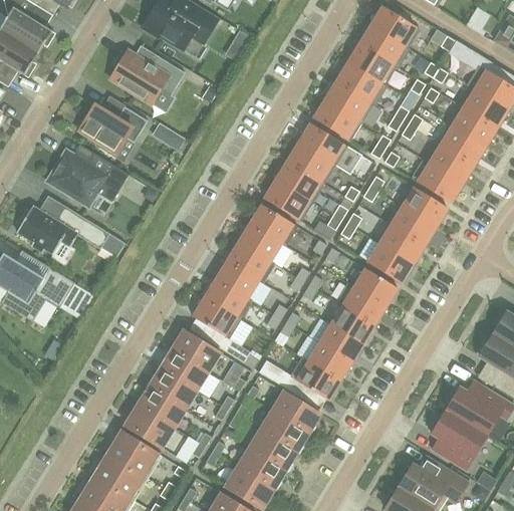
[(31,16),(30,12),(35,3),(30,0),(2,0),(6,14),(0,24),(0,28),(38,51),(43,43),(46,45),(55,32),(51,30),(51,29),(31,16)]
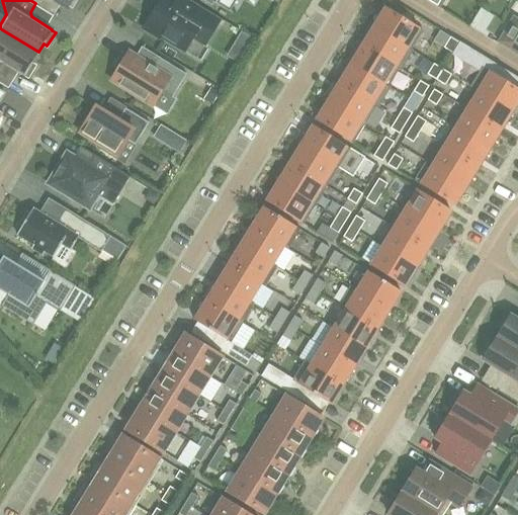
[(195,2),(195,3),(190,0),(175,0),(173,4),(167,0),(159,0),(152,12),(153,15),(145,27),(159,36),(161,34),(184,49),(192,35),(203,44),(220,18),(219,17),(219,16),(195,2)]
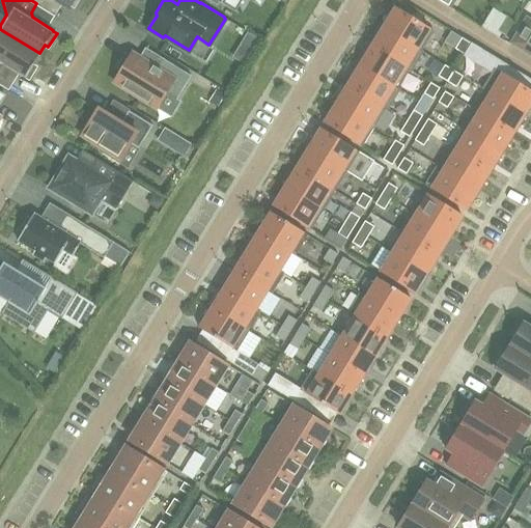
[(434,29),(395,5),(390,14),(388,12),(382,23),(381,22),(380,23),(421,49),(421,48),(434,29)]
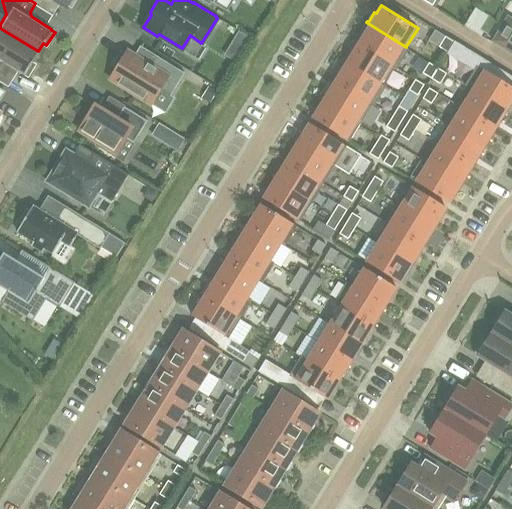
[(511,17),(508,15),(493,39),(511,50),(511,17)]
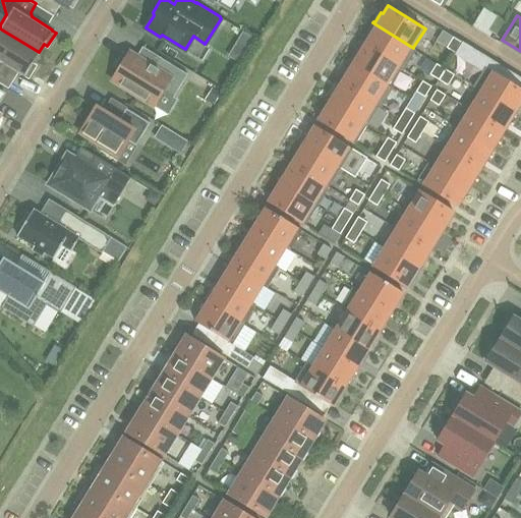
[(413,48),(372,22),(371,24),(372,24),(367,35),(369,36),(364,44),(402,66),(401,67),(403,68),(415,48),(413,47),(413,48)]
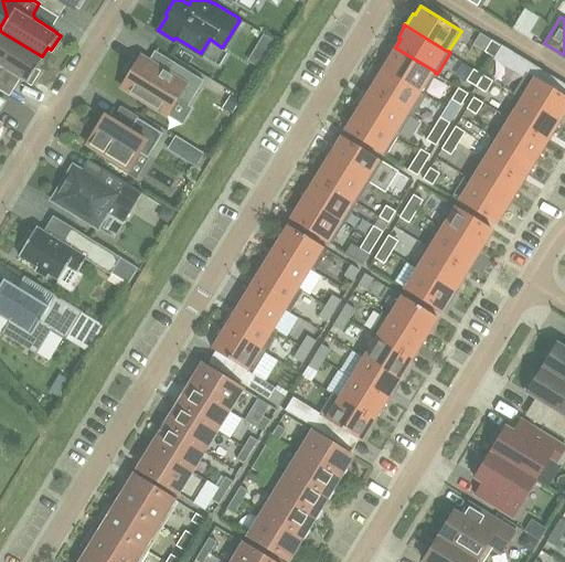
[(42,56),(0,31),(0,66),(1,65),(27,81),(31,83),(40,69),(36,66),(42,56)]
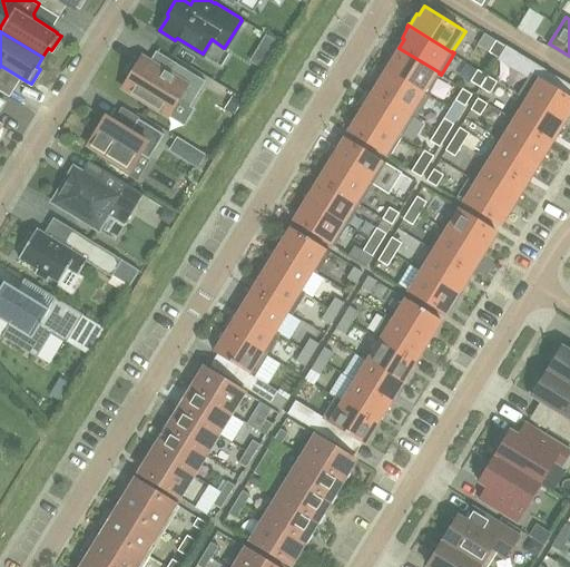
[(278,42),(265,33),(258,44),(273,52),(278,42)]
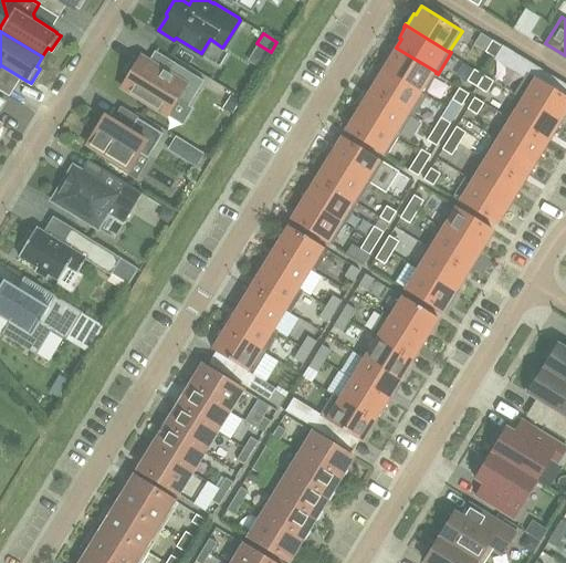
[(495,54),(504,59),(511,48),(502,43),(495,54)]
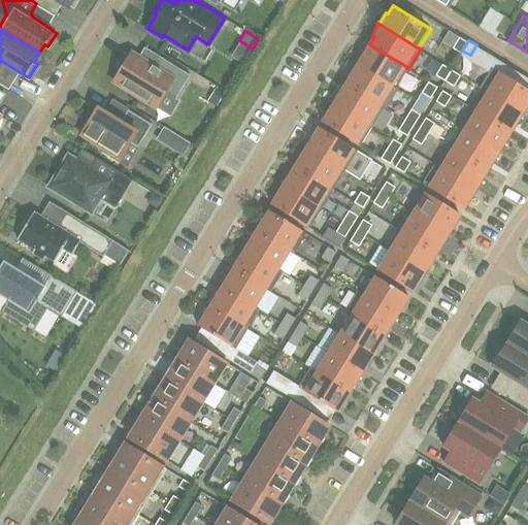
[(406,68),(407,67),(369,44),(364,52),(362,51),(357,60),(356,60),(355,61),(395,86),(396,86),(406,68)]
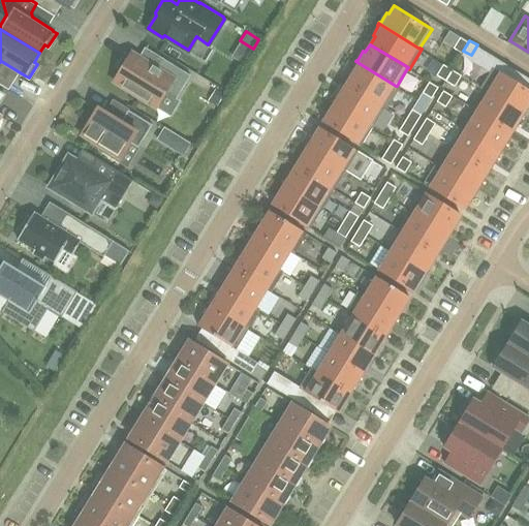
[(176,97),(190,73),(162,56),(156,66),(131,51),(130,53),(125,50),(116,64),(121,67),(114,80),(155,105),(165,90),(176,97)]
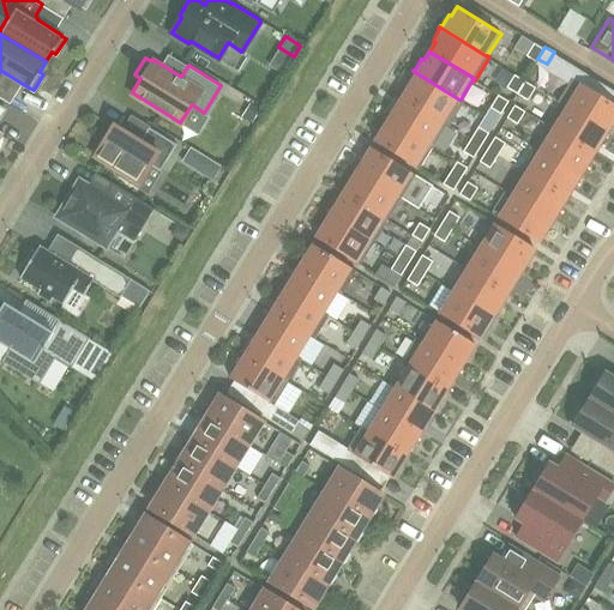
[(613,115),(613,102),(611,101),(613,95),(613,89),(577,67),(557,100),(559,102),(559,101),(609,132),(611,130),(609,130),(613,121),(613,115),(613,116),(613,115)]
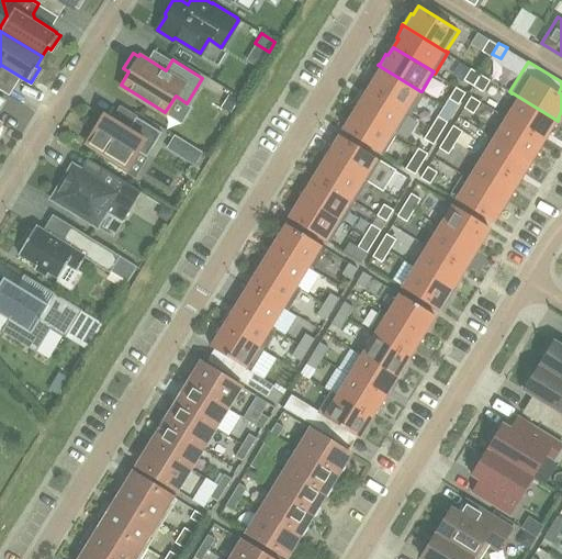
[(420,91),(378,65),(377,67),(378,67),(371,78),(373,79),(368,87),(408,112),(408,113),(411,114),(424,92),(422,91),(420,91)]
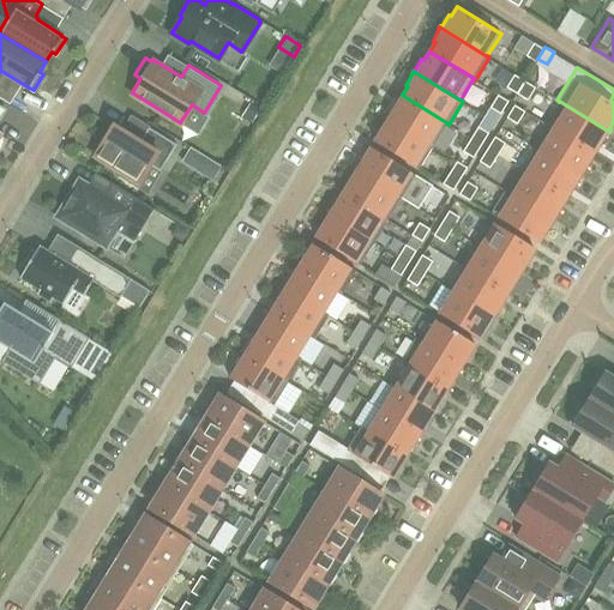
[(517,91),(524,79),(513,73),(506,85),(517,91)]
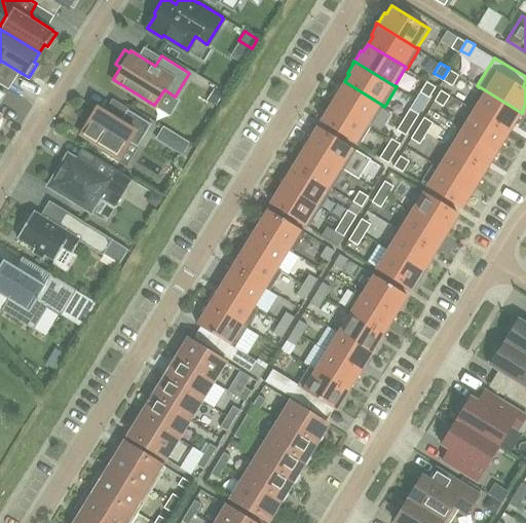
[(452,84),(458,73),(449,68),(443,78),(452,84)]
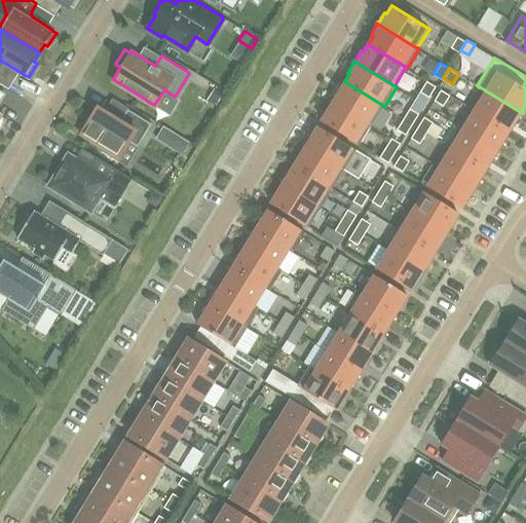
[(428,96),(435,85),(426,79),(419,90),(428,96)]
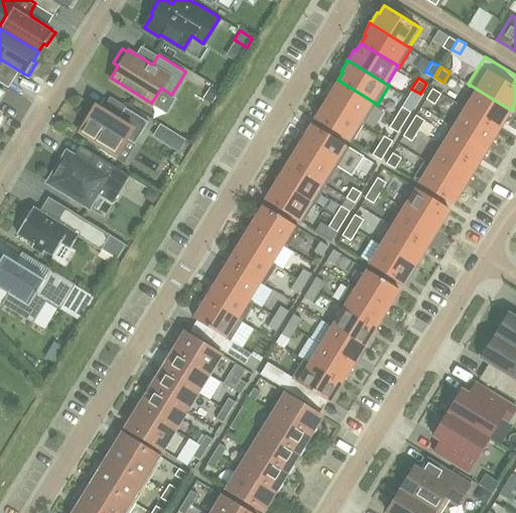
[(375,103),(338,80),(334,88),(332,86),(326,96),(325,95),(324,97),(364,121),(375,104),(375,103)]
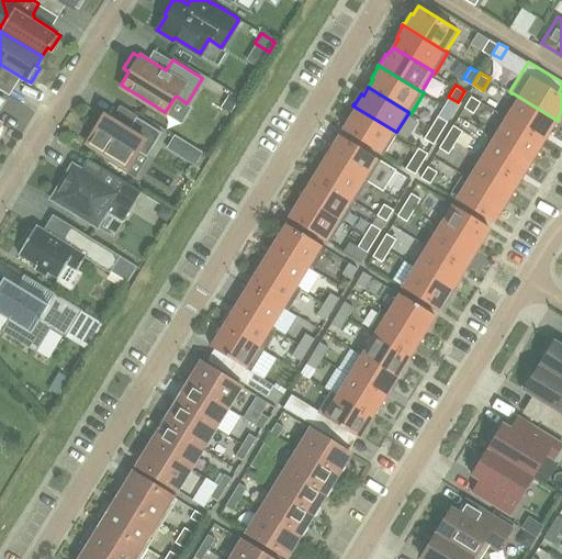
[(558,121),(512,92),(512,93),(499,113),(502,114),(542,138),(547,131),(549,132),(555,122),(557,122),(558,121)]
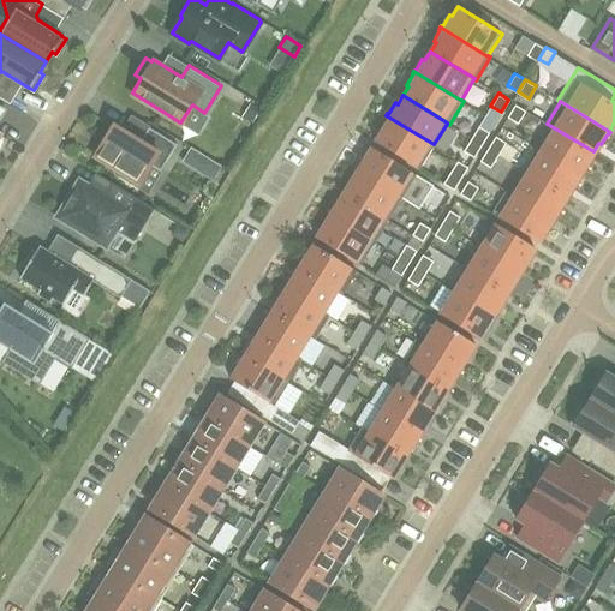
[(252,121),(261,108),(251,102),(243,115),(252,121)]
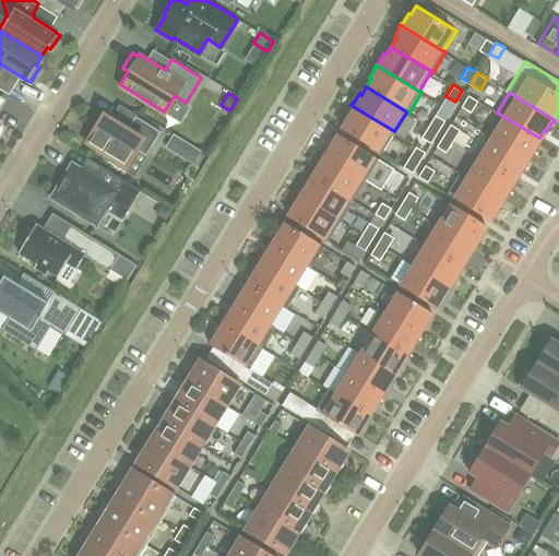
[(471,111),(477,99),(468,94),(461,105),(471,111)]
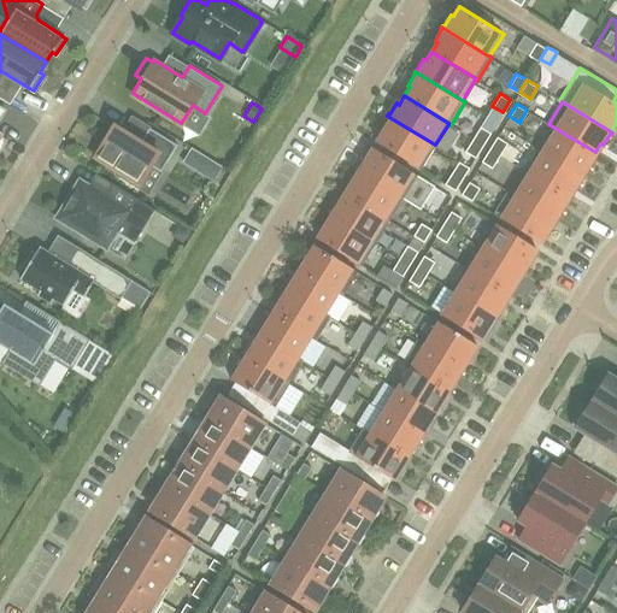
[(435,145),(387,116),(386,117),(387,118),(380,129),(382,131),(376,141),(421,168),(435,145)]
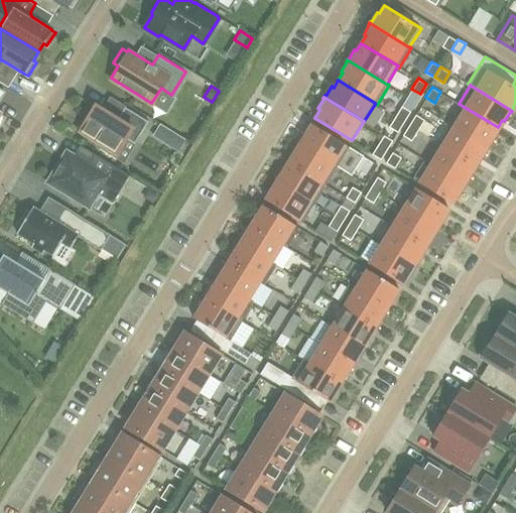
[(134,142),(148,120),(125,105),(117,117),(96,103),(88,116),(85,114),(77,127),(103,143),(101,146),(115,155),(126,137),(134,142)]
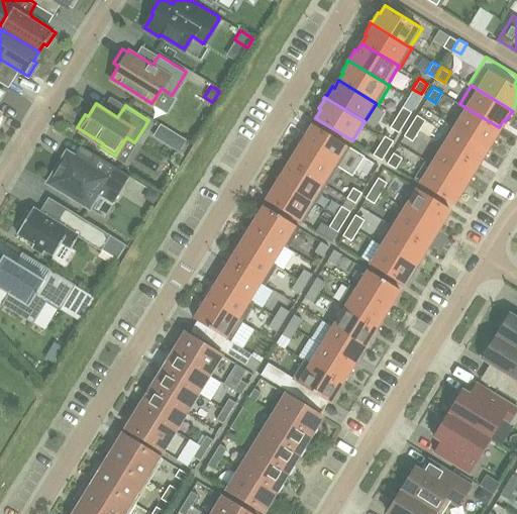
[(405,120),(411,110),(402,105),(396,115),(405,120)]
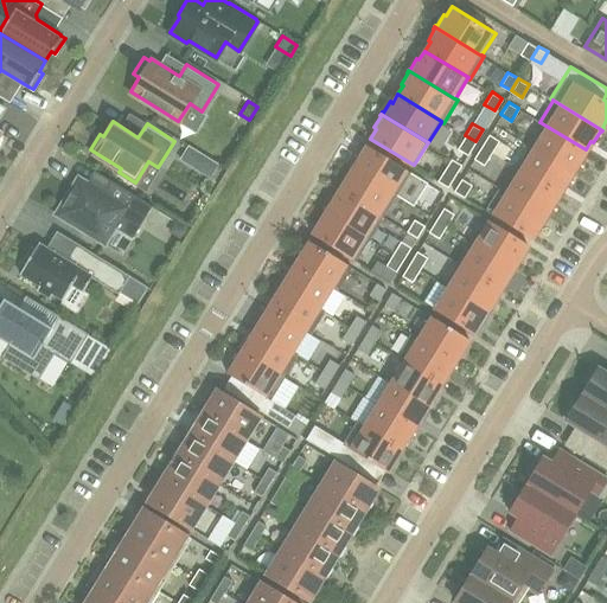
[(586,149),(542,123),(529,145),(575,173),(576,172),(575,171),(582,160),(580,159),(586,149)]
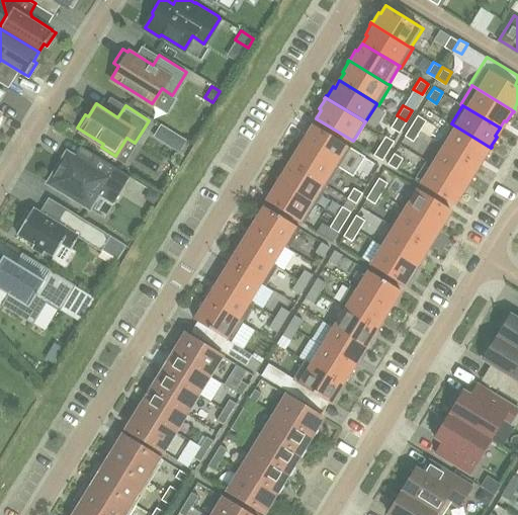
[(420,130),(426,119),(417,113),(411,124),(420,130)]
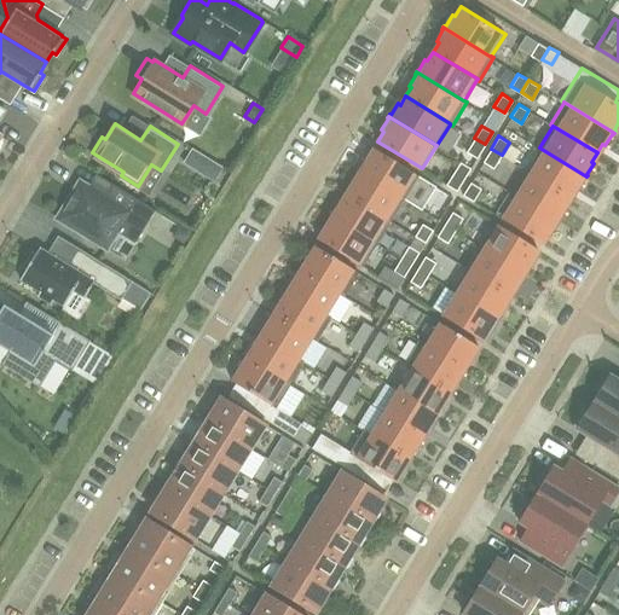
[(476,157),(485,144),(474,138),(467,150),(476,157)]
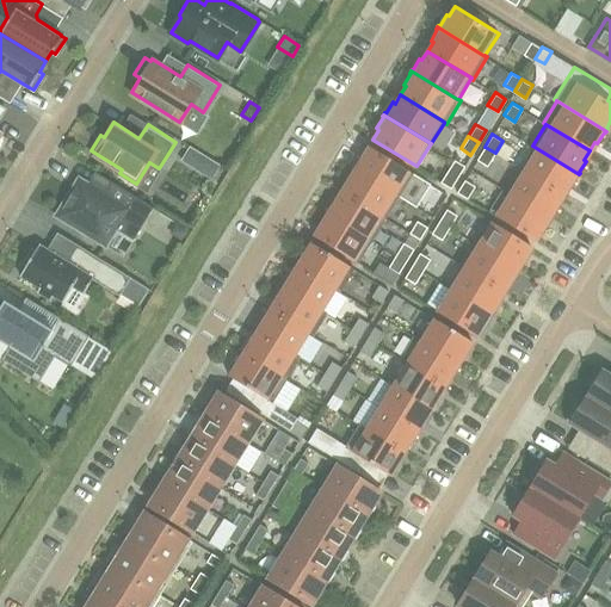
[(207,158),(189,146),(180,159),(198,171),(207,158)]
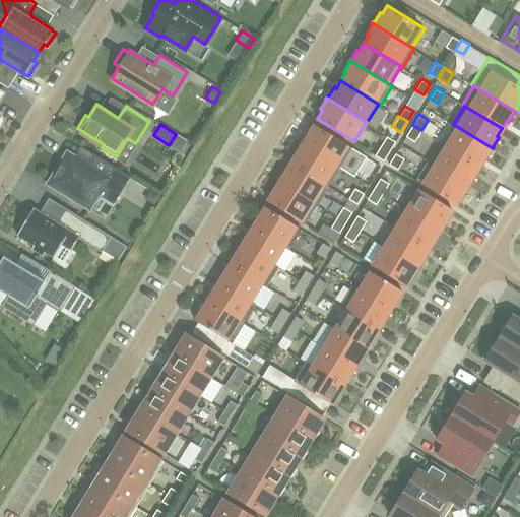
[(351,147),(314,124),(309,132),(307,131),(301,140),(300,140),(299,141),(339,167),(351,147)]
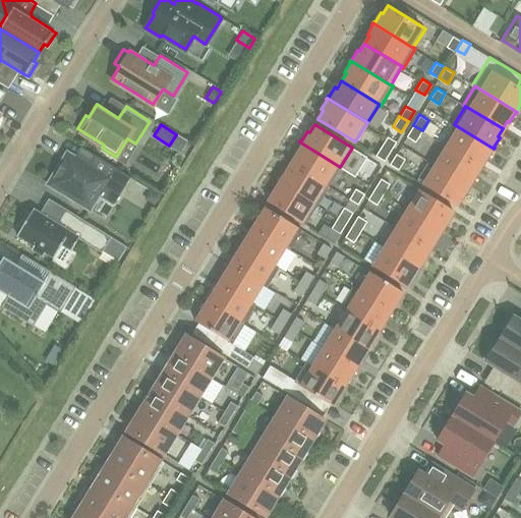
[(494,149),(454,124),(443,142),(479,166),(484,158),(486,160),(493,150),(494,151),(494,149)]
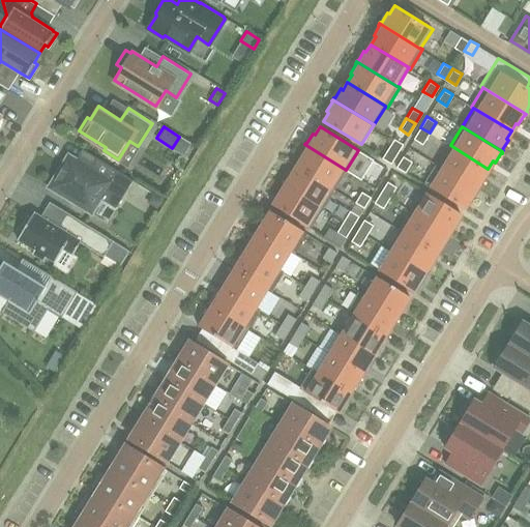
[(422,143),(430,133),(420,127),(414,138),(422,143)]
